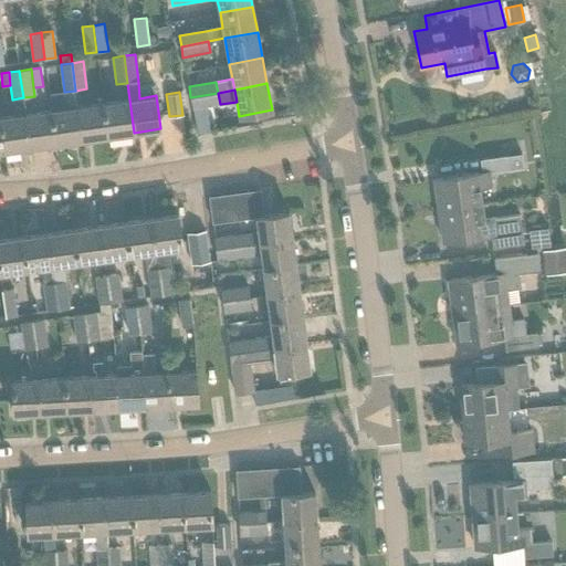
[(218,93),(190,97),(192,108),(220,104),(218,93)]
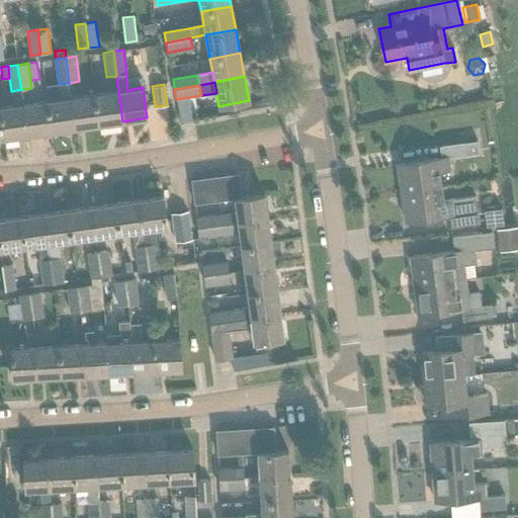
[(94,94),(99,124),(122,121),(118,91),(94,94)]
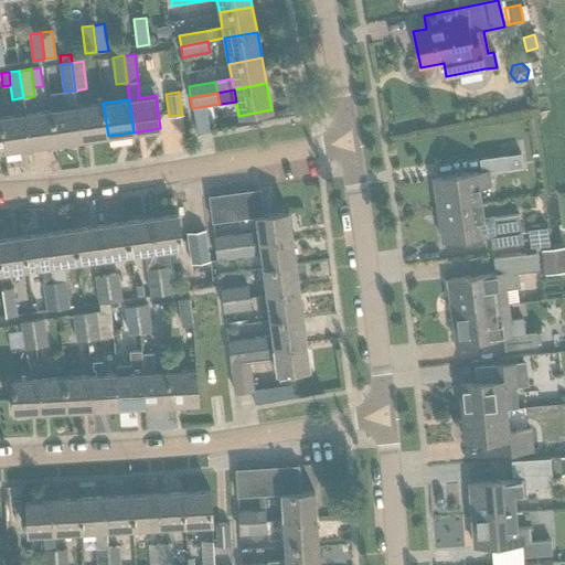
[(77,106),(82,139),(108,136),(103,103),(77,106)]
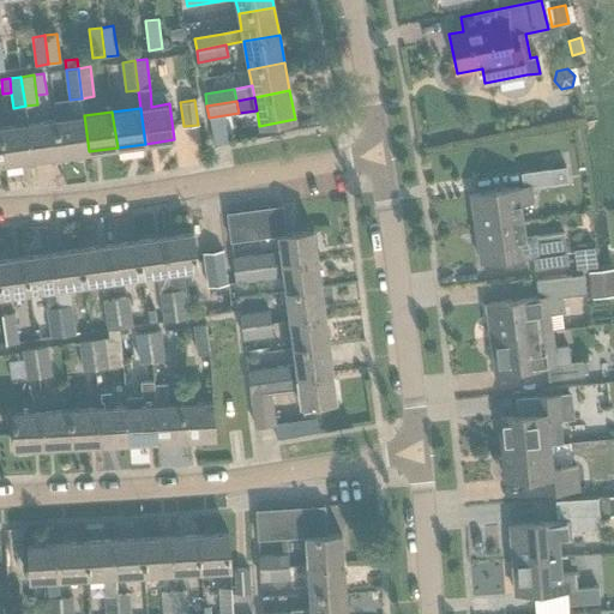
[(56,120),(61,156),(89,151),(84,115),(56,120)]
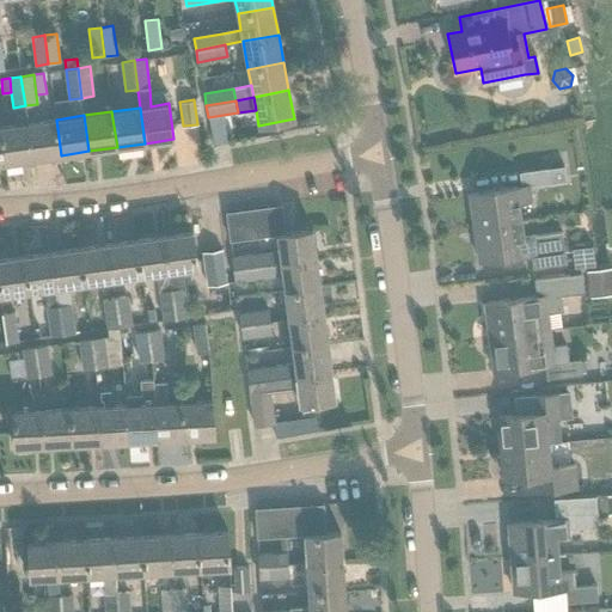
[(28,123),(32,159),(61,155),(56,120),(28,123)]
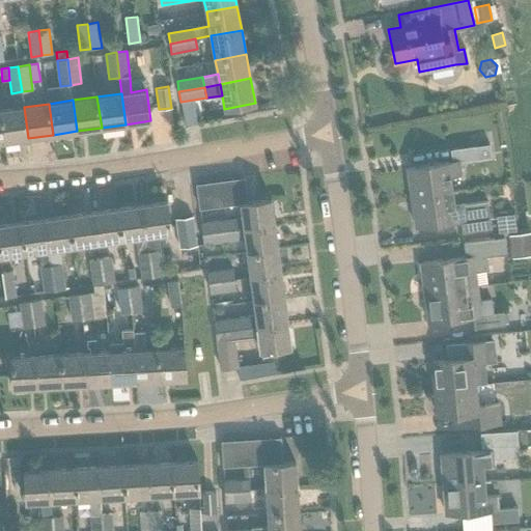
[(0,110),(0,111),(4,141),(28,138),(24,107),(0,110)]
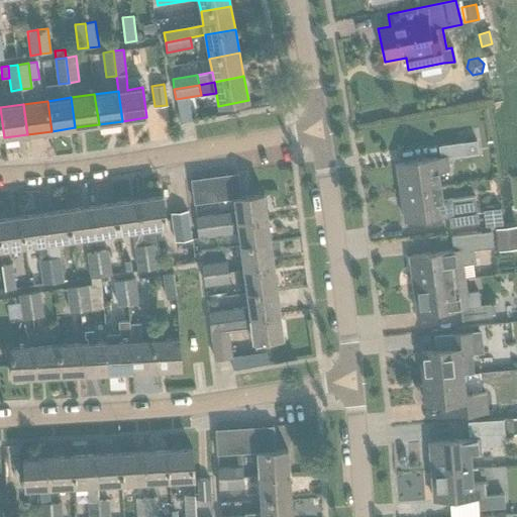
[(449,171),(447,157),(478,151),(477,139),(438,145),(440,157),(397,164),(401,194),(440,188),(438,172),(449,171)]
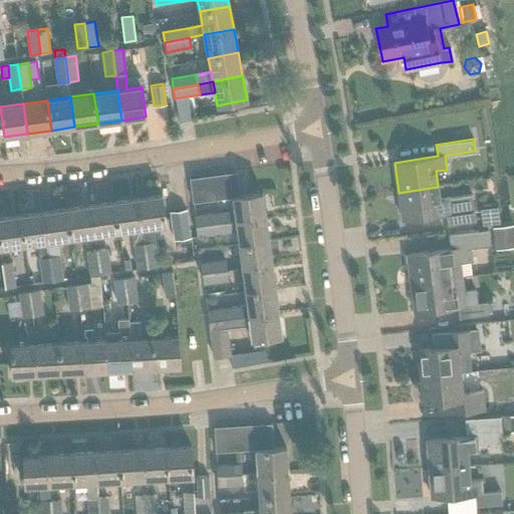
[(236,173),(224,175),(228,199),(234,198),(233,197),(239,196),(236,173)]
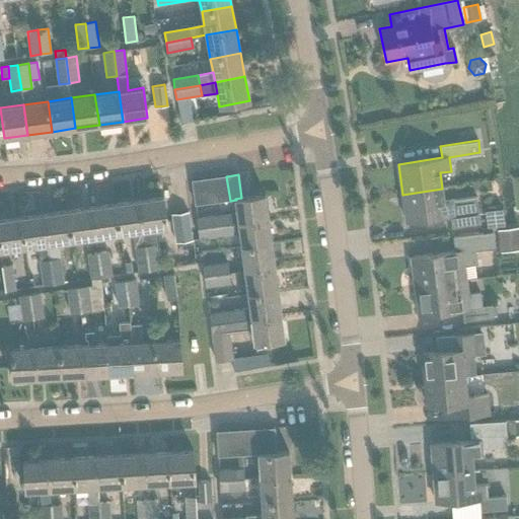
[(226,176),(215,177),(218,202),(230,201),(226,176)]
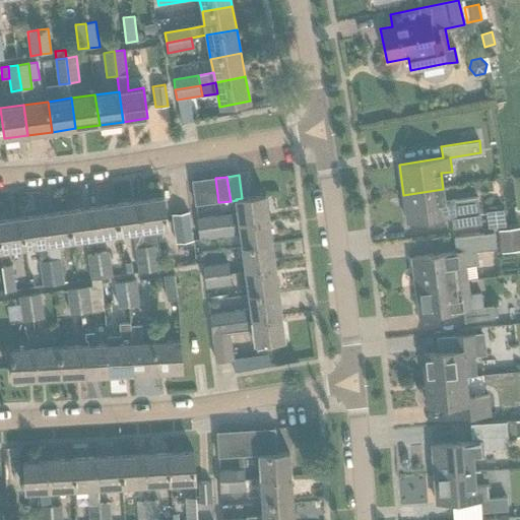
[(215,178),(204,180),(207,204),(218,202),(215,178)]
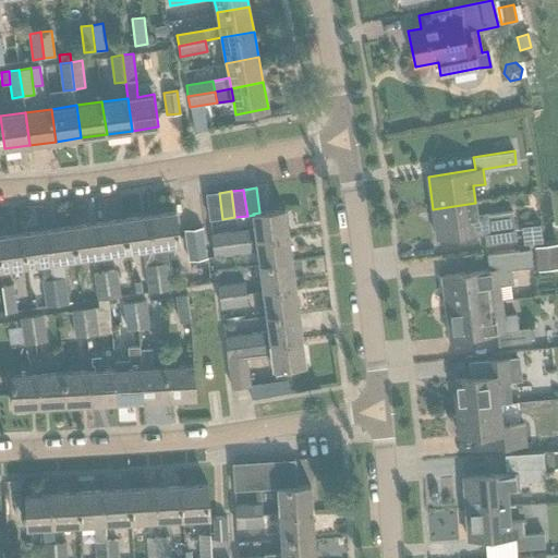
[(219,193),(206,194),(210,220),(222,219),(219,193)]
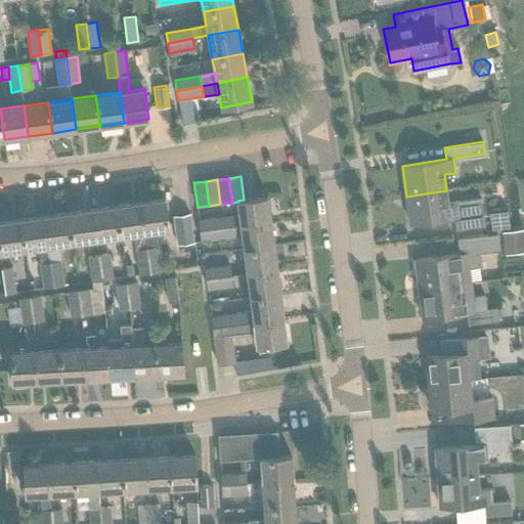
[(462,215),(462,214),(460,202),(448,203),(446,190),(406,197),(410,224),(455,217),(456,228),(483,224),(481,212),(462,215)]
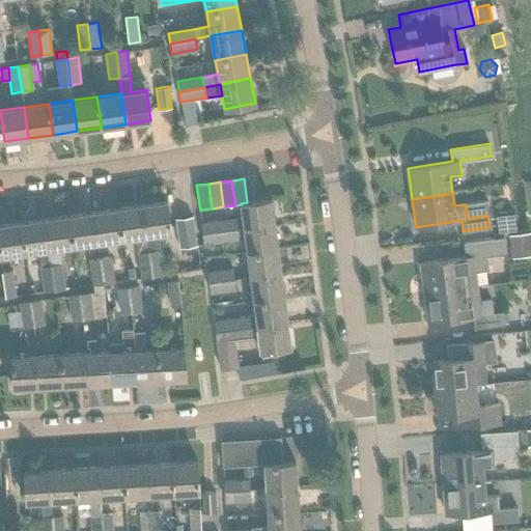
[(271,199),(247,202),(241,203),(242,204),(245,228),(275,224),(271,199)]
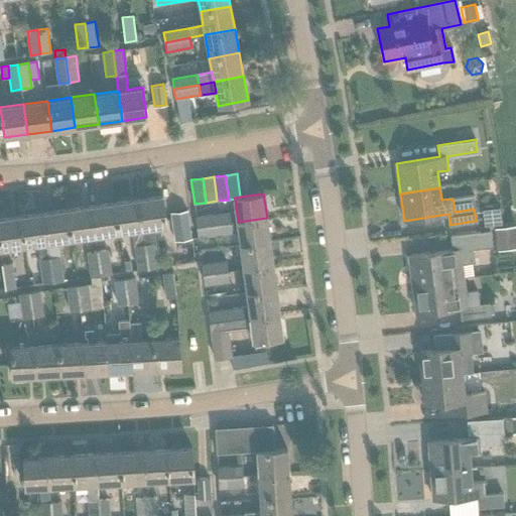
[(152,228),(166,226),(162,197),(138,200),(147,268),(158,267),(152,228)]
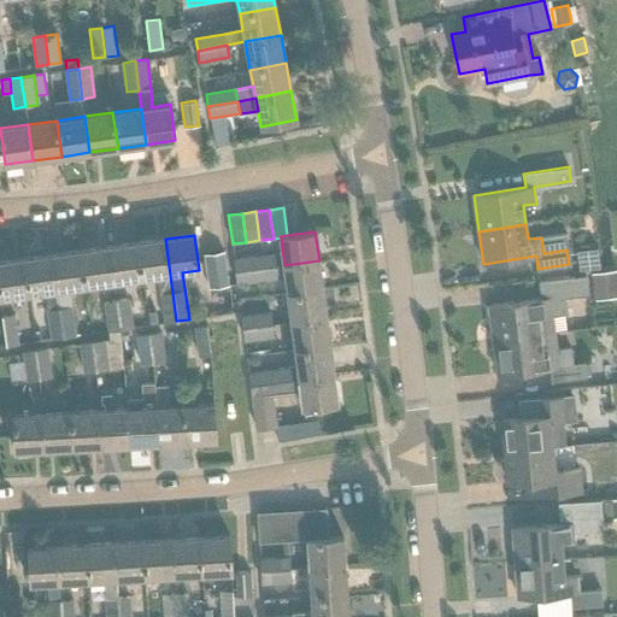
[(136,242),(142,278),(159,276),(165,323),(176,321),(165,239),(136,242)]
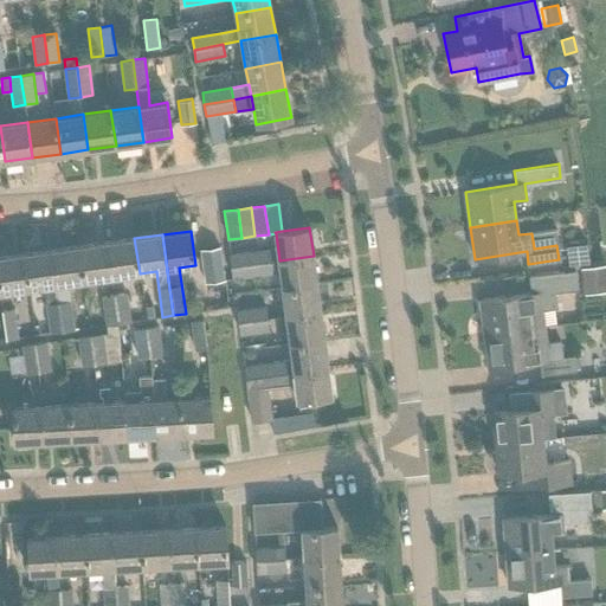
[(140,274),(134,238),(107,242),(111,277),(140,274)]
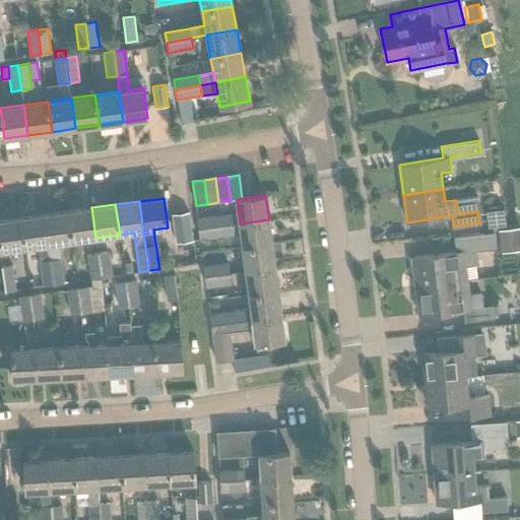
[(91,207),(68,211),(72,241),(95,238),(91,207)]
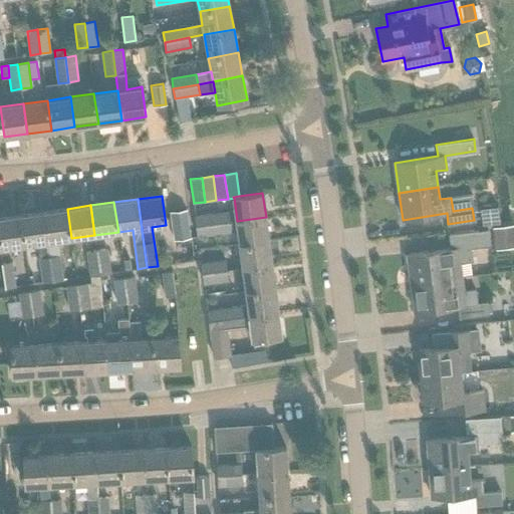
[(498,207),(481,209),(483,226),(500,224),(498,207)]
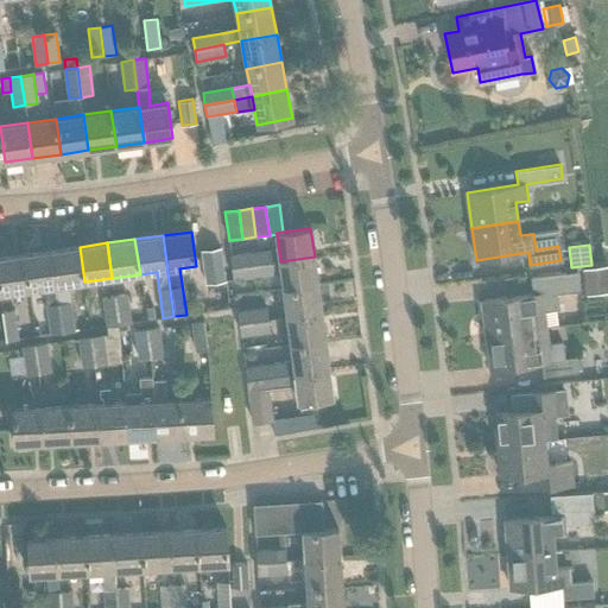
[(206,284),(226,280),(220,246),(200,249),(206,284)]
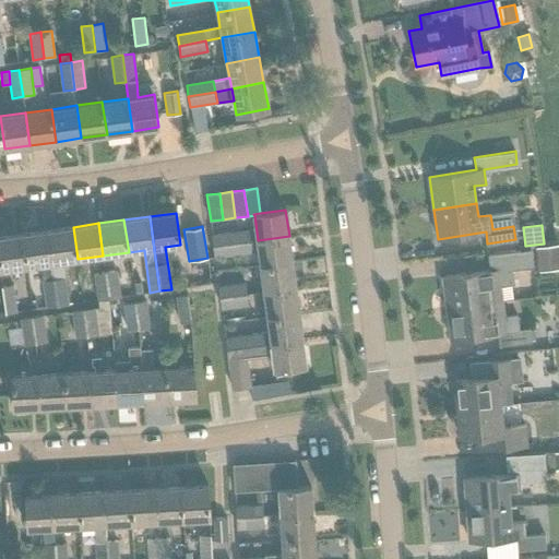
[(73,227),(47,230),(58,306),(69,305),(63,261),(78,259),(73,227)]
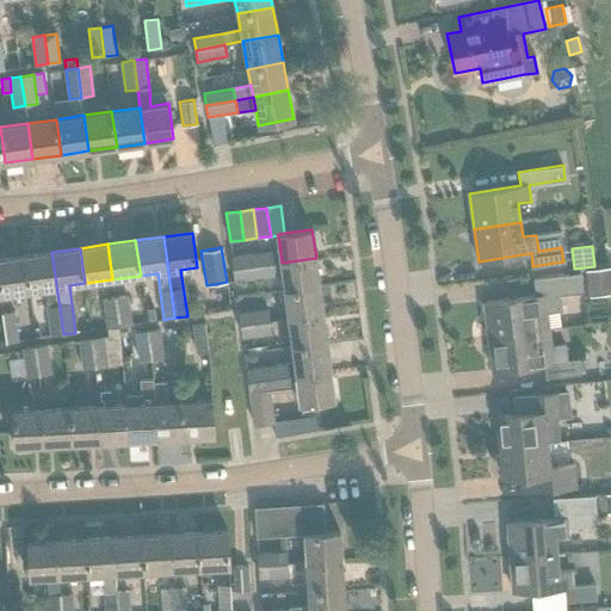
[(233,269),(277,264),(276,251),(232,257),(233,269)]
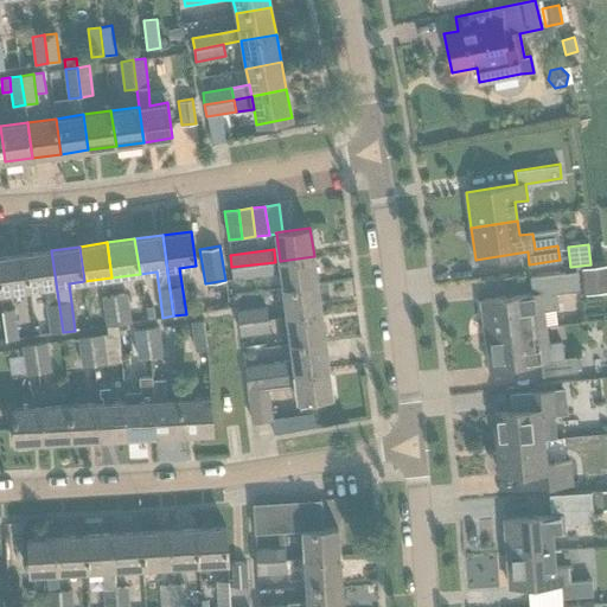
[(24,254),(29,289),(45,287),(51,333),(63,332),(51,250),(24,254)]
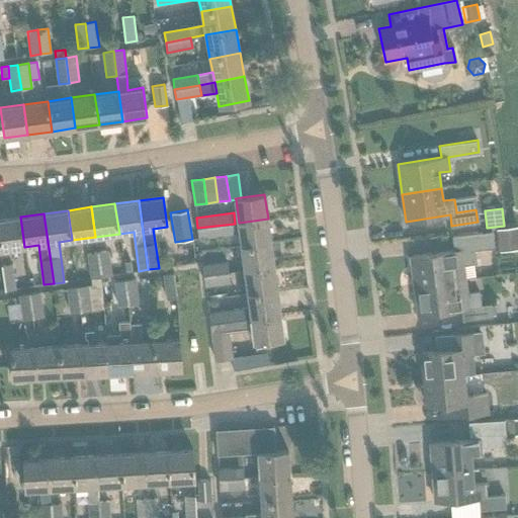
[(20,217),(0,220),(0,250),(24,247),(20,217)]
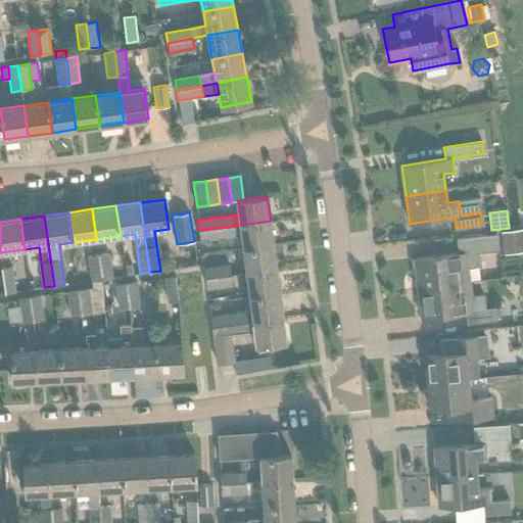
[(271,221),(241,225),(244,249),(274,245),(271,221)]
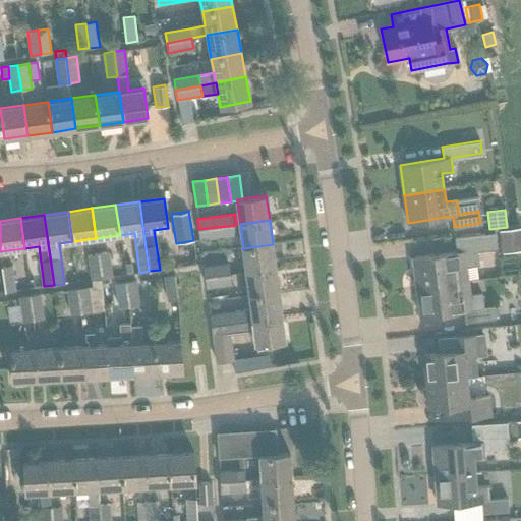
[(199,240),(237,234),(236,225),(198,229),(199,240)]
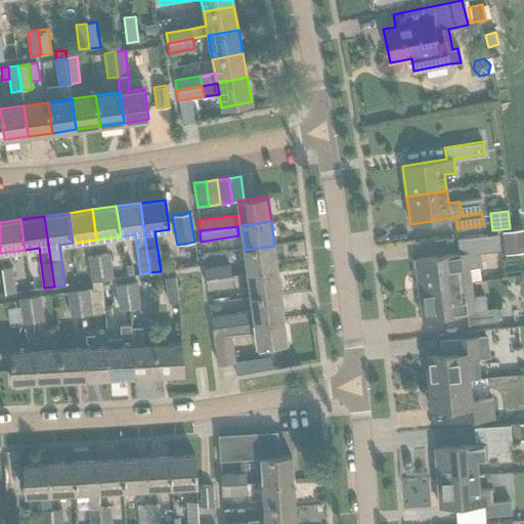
[(523,228),(501,231),(504,254),(523,251),(523,228)]
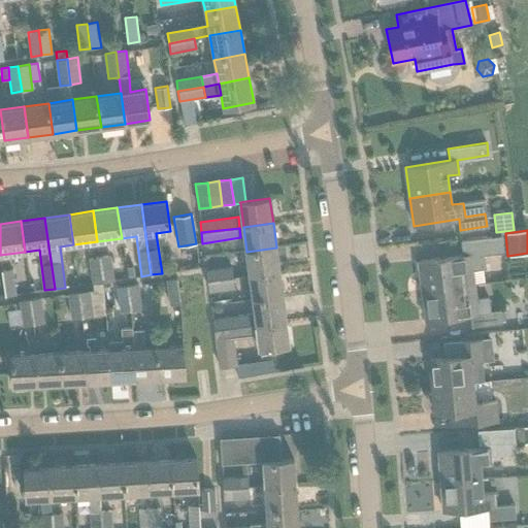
[(419,261),(422,293),(474,288),(476,287),(474,272),(486,270),(484,257),(504,254),(501,238),(461,243),(463,255),(419,261)]
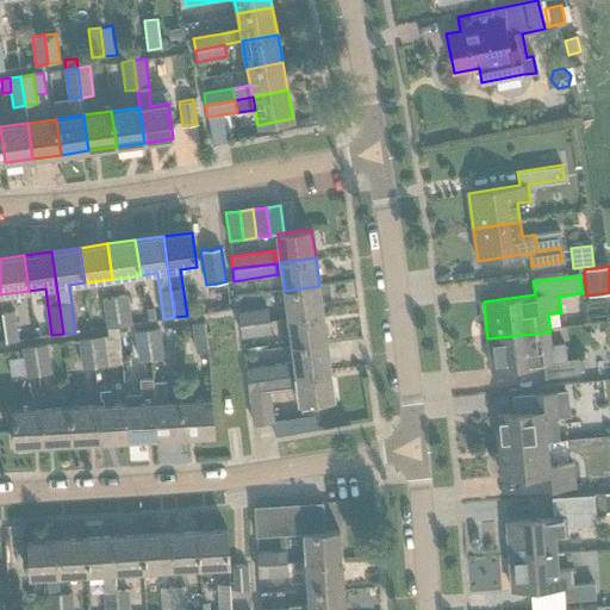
[(285,291),(288,318),(323,313),(319,286),(285,291)]
